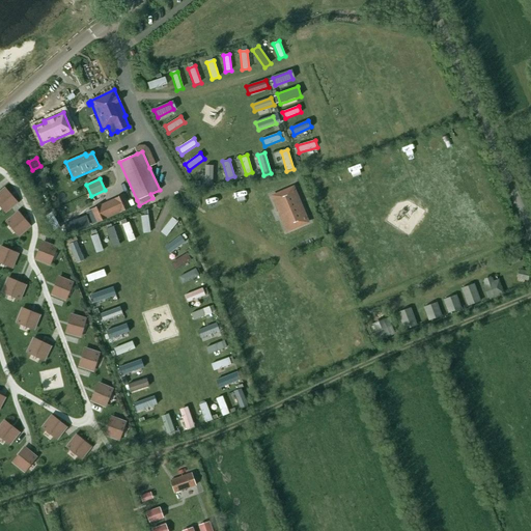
[(282,220),(287,231),(307,222),(303,212),(304,211),(299,199),(298,199),(292,188),(273,197),(277,207),(276,208),(281,220),(282,220)]
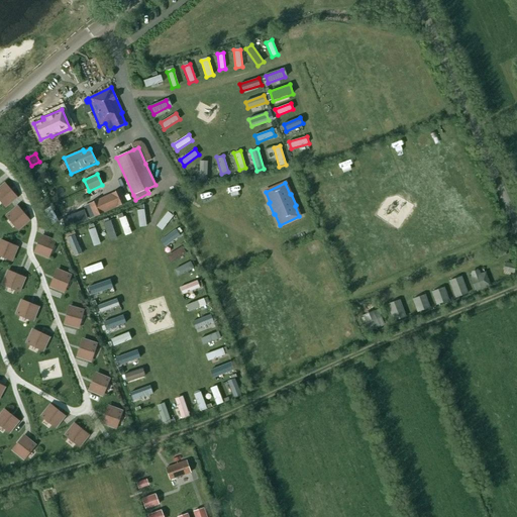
[(0,196),(5,202),(3,203),(6,207),(16,198),(5,184),(0,188),(0,196)]
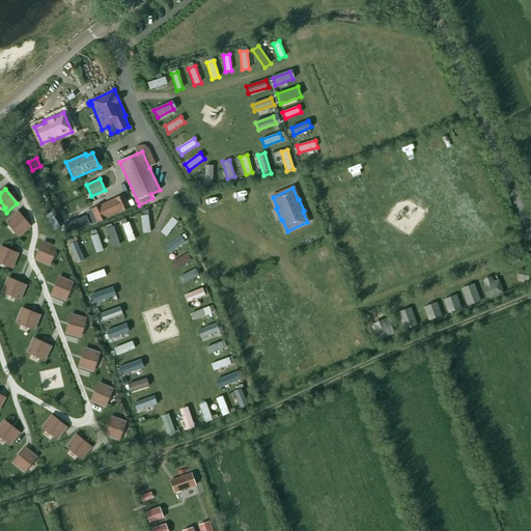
[(130,208),(123,195),(91,210),(98,223),(130,208)]
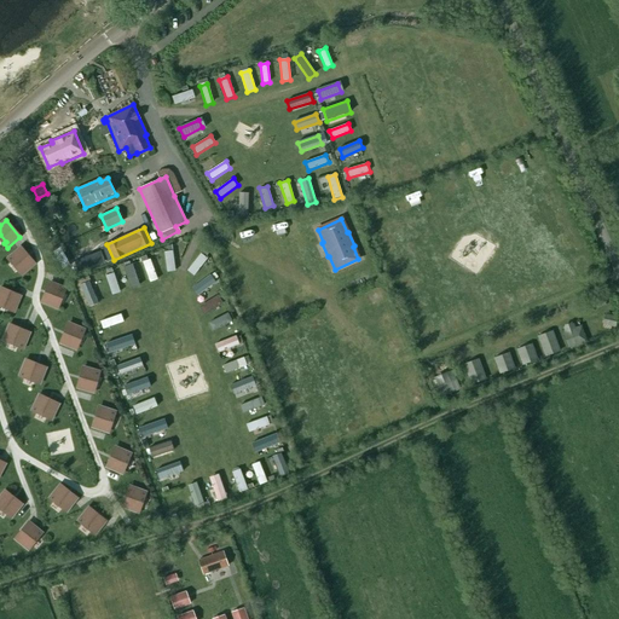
[(10,256),(7,260),(11,264),(13,261),(21,270),(19,271),(23,276),(35,265),(21,248),(12,255),(11,254),(10,256)]
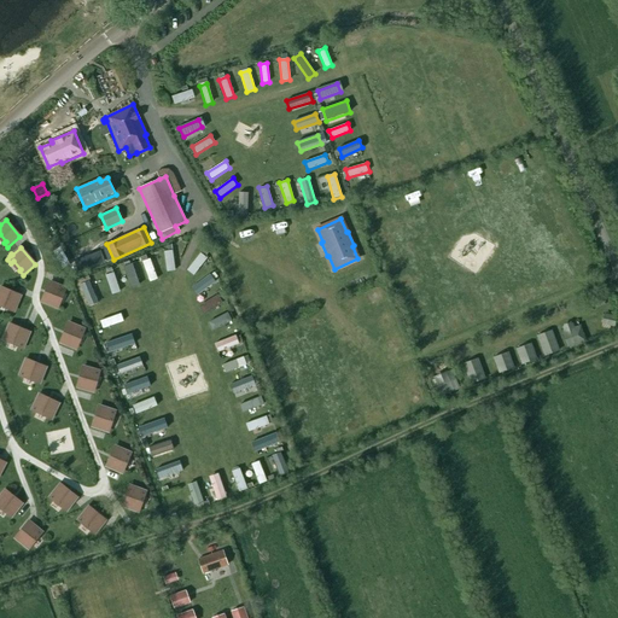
[(173,251),(164,252),(167,272),(175,270),(173,251)]
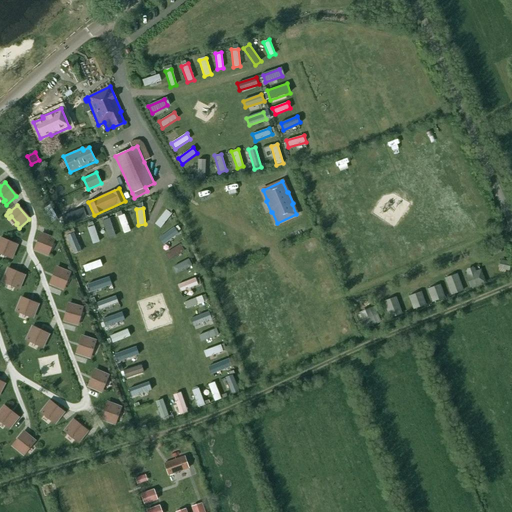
[(68,223),(84,217),(81,210),(65,216),(68,223)]
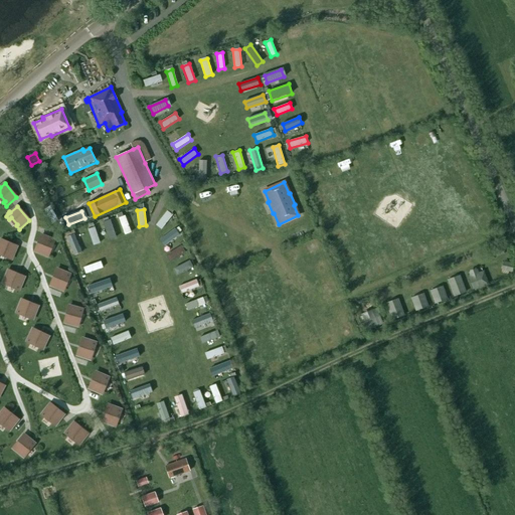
[(172,215),(166,211),(156,225),(161,229),(172,215)]
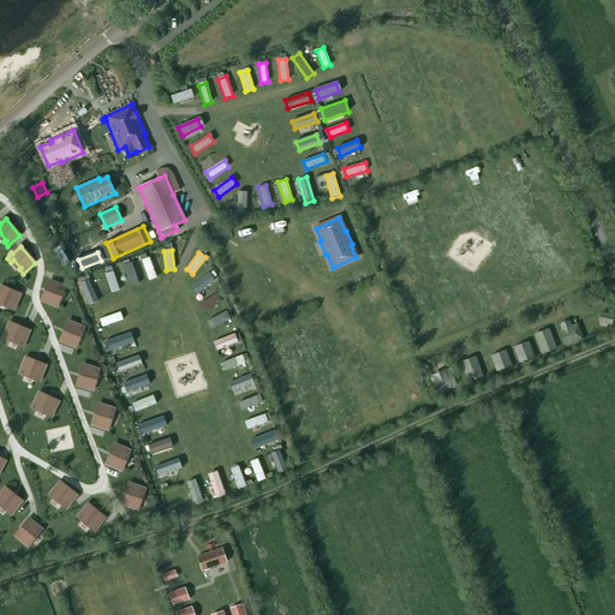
[(149,258),(141,261),(149,281),(156,278),(149,258)]
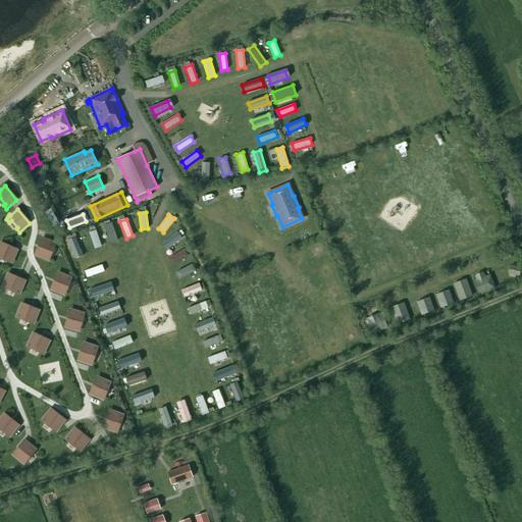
[(111,224),(105,226),(110,244),(117,242),(111,224)]
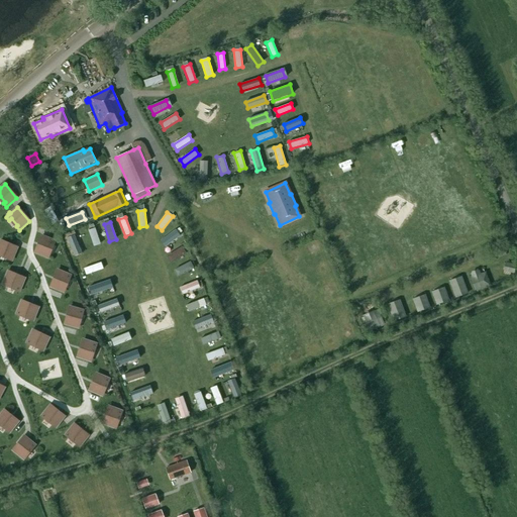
[(95,228),(88,230),(94,247),(101,245),(95,228)]
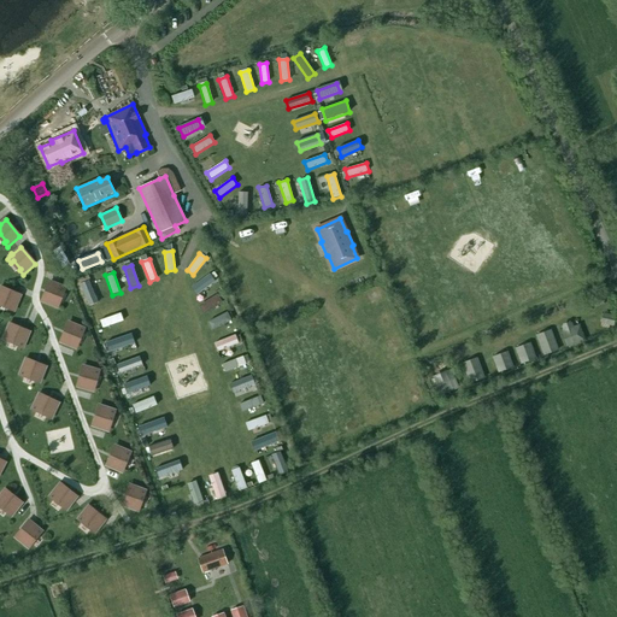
[(215,281),(209,274),(191,288),(197,295),(215,281)]
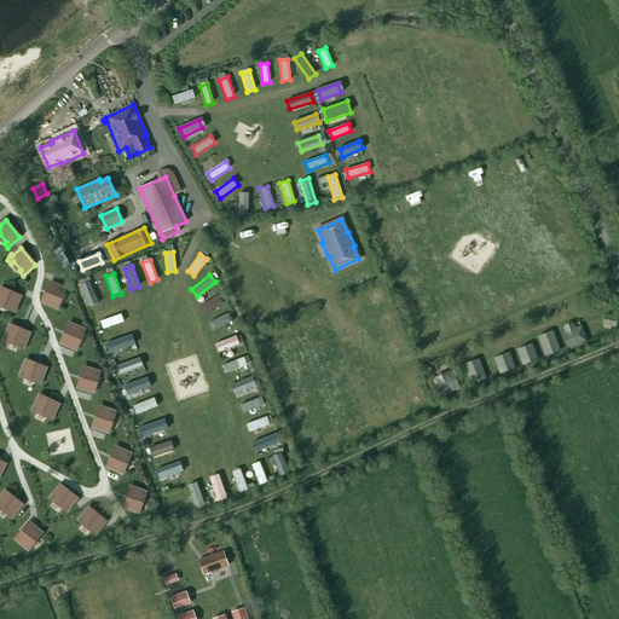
[(88,282),(80,285),(90,307),(97,304),(88,282)]
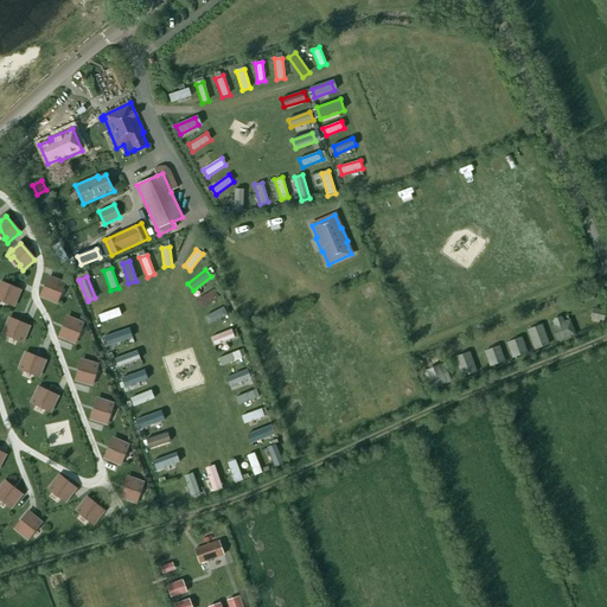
[(50,278),(42,298),(56,304),(58,298),(56,298),(59,288),(63,289),(65,283),(62,282),(62,281),(59,281),(50,278)]
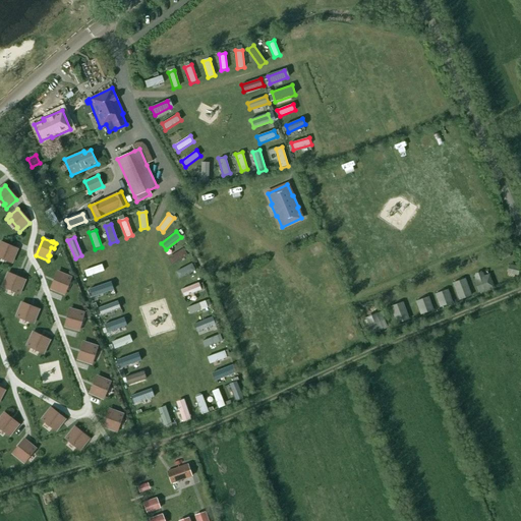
[(0,255),(8,258),(7,261),(12,263),(17,250),(0,243),(0,255)]
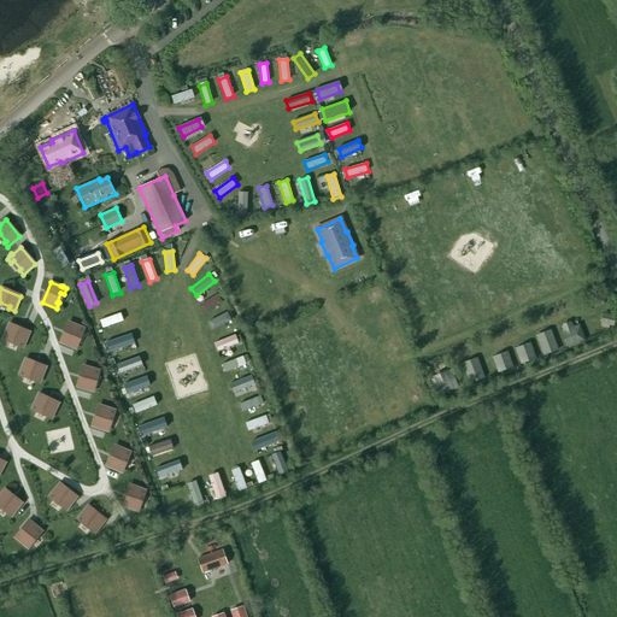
[(605,305),(601,294),(588,299),(592,309),(605,305)]
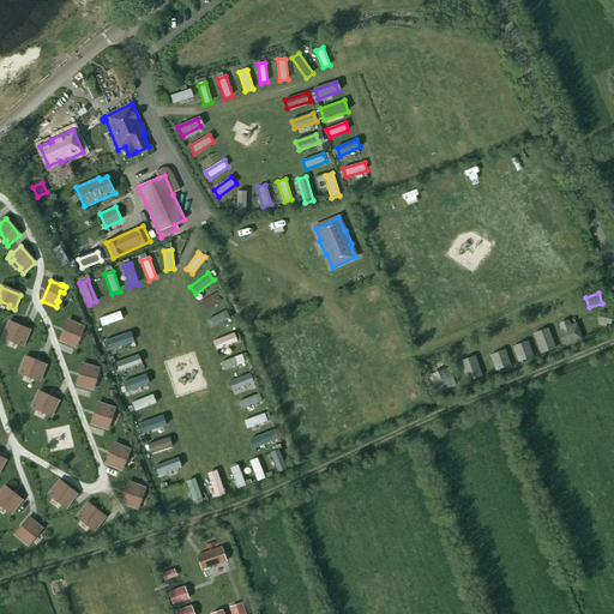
[(221,302),(216,294),(197,305),(203,313),(221,302)]
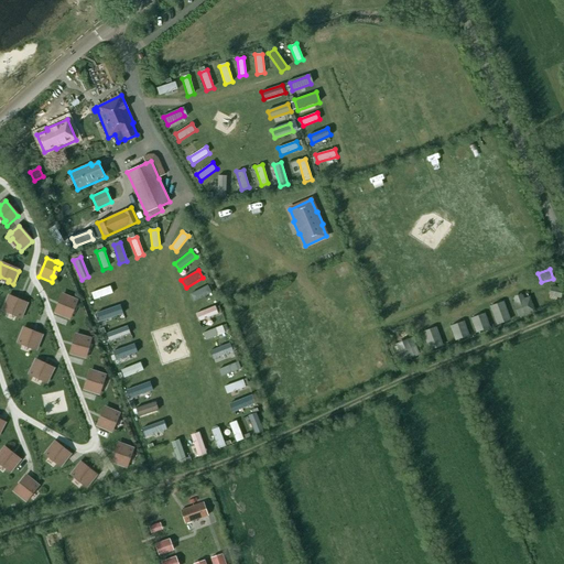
[(112,294),(110,286),(91,293),(94,300),(112,294)]
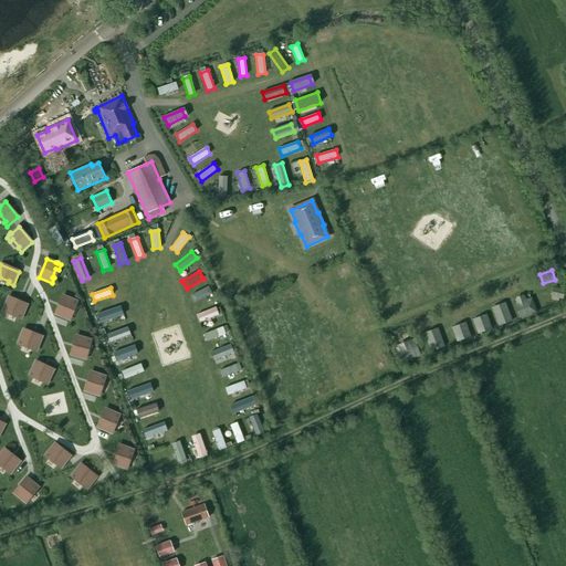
[(211,295),(207,287),(190,295),(195,303),(211,295)]
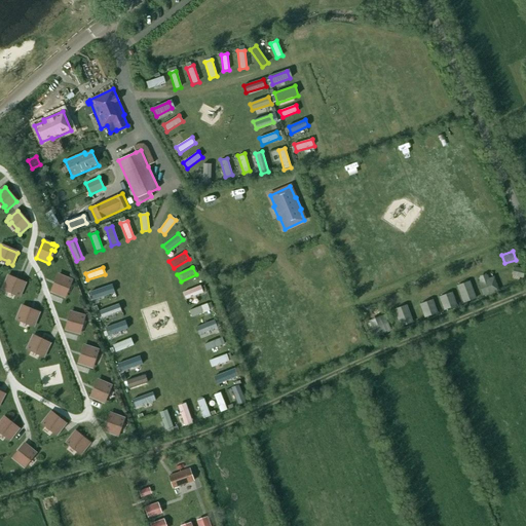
[(522,277),(524,269),(514,267),(512,276),(522,277)]
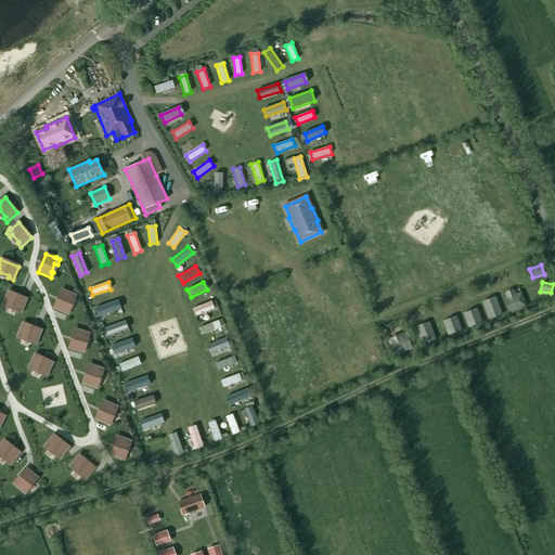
[(515,294),(514,289),(503,294),(511,312),(527,307),(520,292),(515,294)]
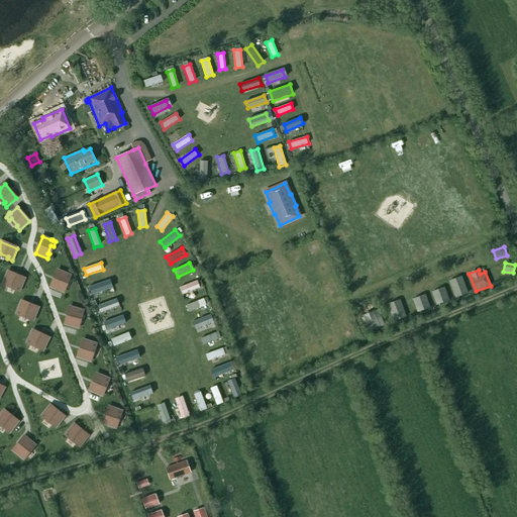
[(58,271),(50,288),(63,293),(65,288),(64,288),(67,280),(70,281),(72,276),(68,275),(69,274),(67,274),(58,271)]
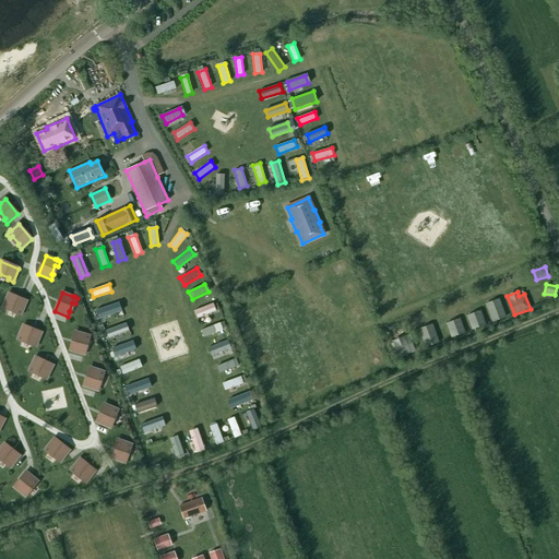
[(9,294),(2,307),(16,312),(15,314),(21,316),(22,312),(23,312),(24,311),(23,310),(26,301),(9,294)]
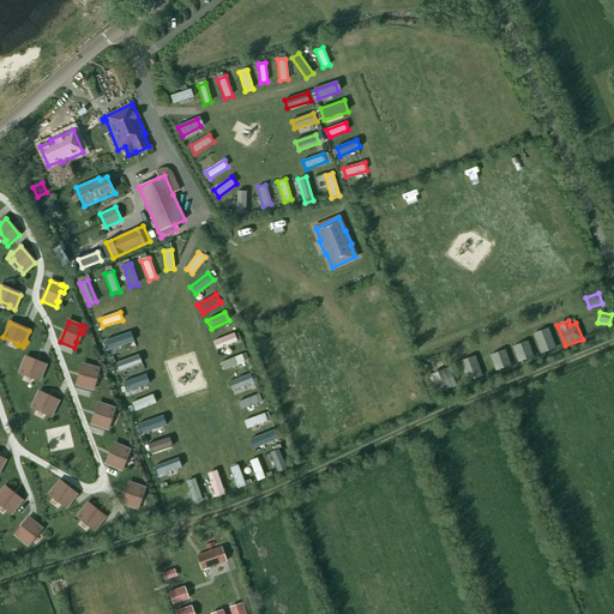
[(557,349),(548,327),(533,333),(541,354),(557,349)]
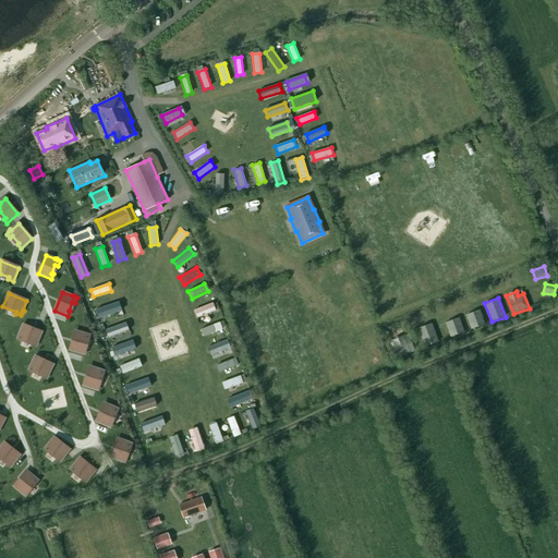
[(215,311),(213,303),(193,311),(196,318),(215,311)]
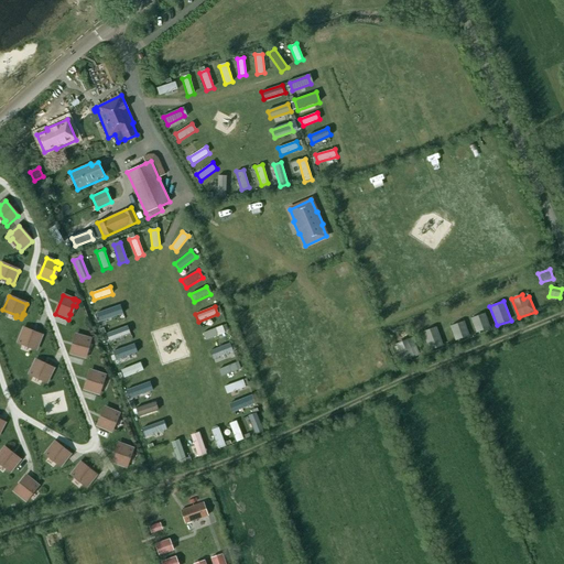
[(121,314),(118,307),(99,313),(101,321),(121,314)]
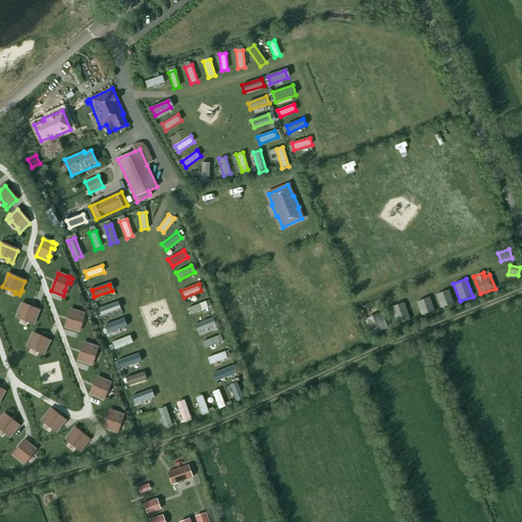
[(454,304),(449,290),(435,295),(440,309),(454,304)]
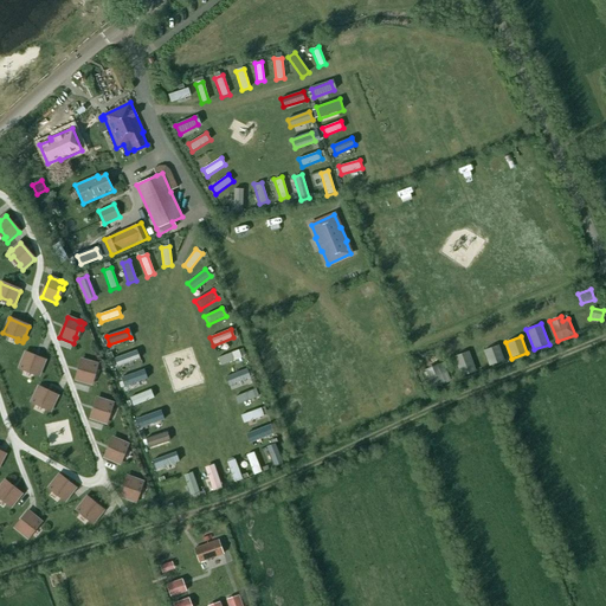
[(504,361),(498,345),(483,350),(489,367),(504,361)]
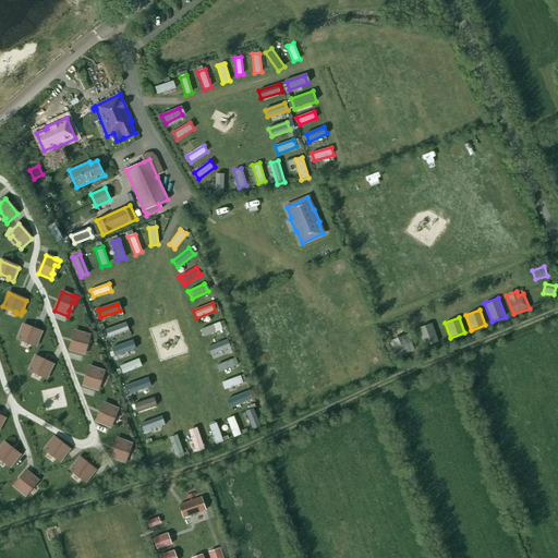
[(129,331),(126,323),(106,330),(108,338),(129,331)]
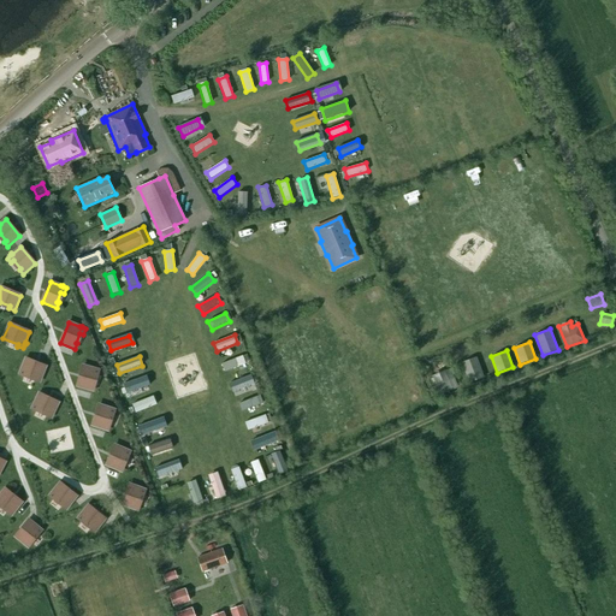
[(246,365),(242,356),(221,365),(225,372),(246,365)]
